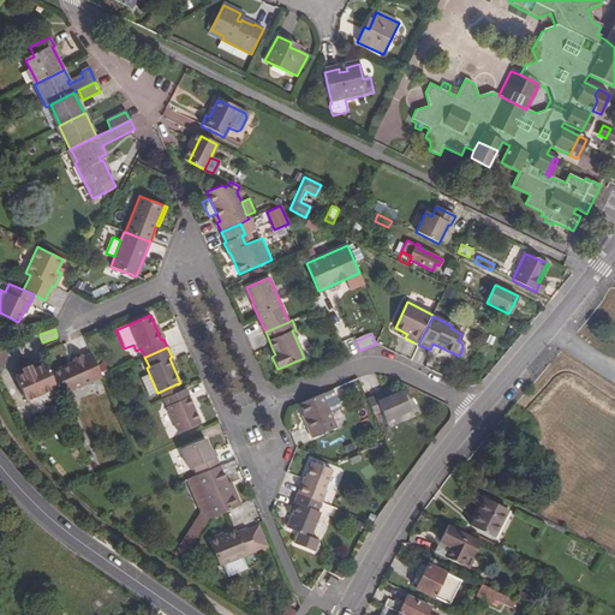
[(55,387),(59,395),(101,377),(91,354),(83,358),(82,356),(73,359),(73,362),(49,372),(55,387)]
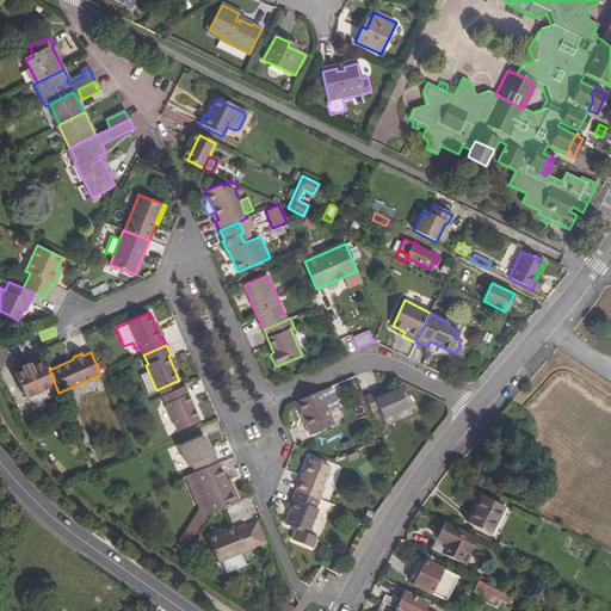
[(14,374),(25,399),(55,384),(49,370),(44,360),(30,366),(29,363),(22,365),(24,370),(14,374)]
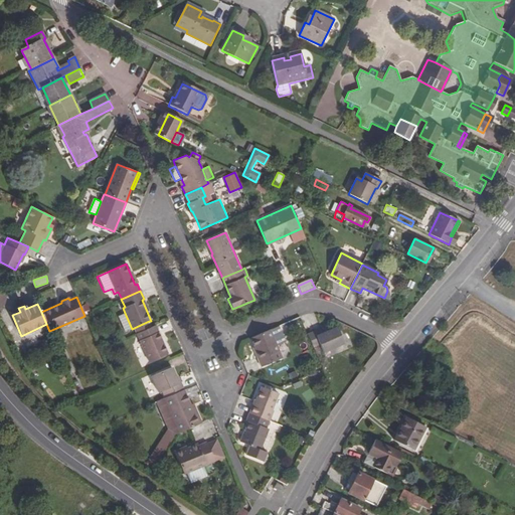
[(126,332),(132,329),(125,313),(119,316),(126,332)]
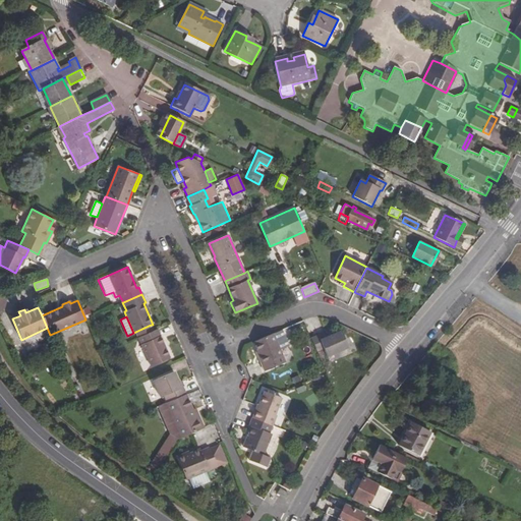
[(135,332),(138,338),(154,331),(151,325),(135,332)]
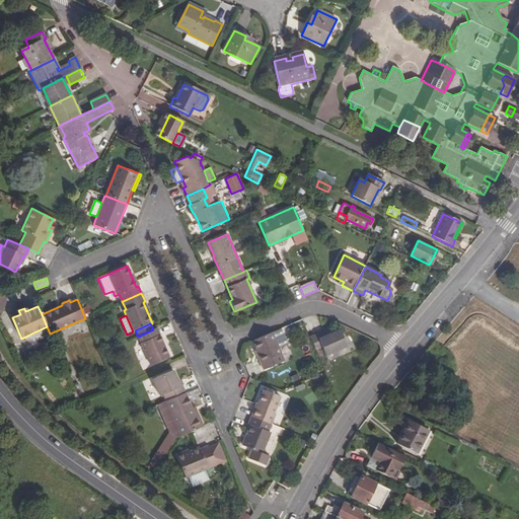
[(138,337),(150,365),(169,357),(156,328),(153,329),(138,337)]
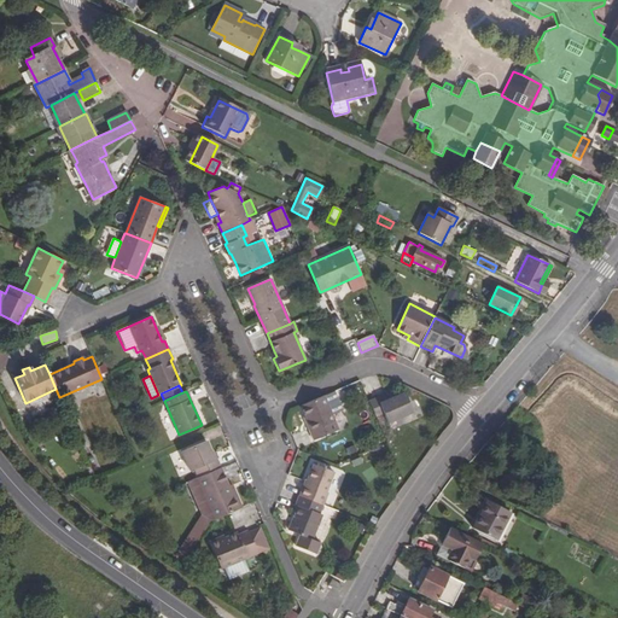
[(324,396),(332,415),(342,410),(333,391),(324,396)]
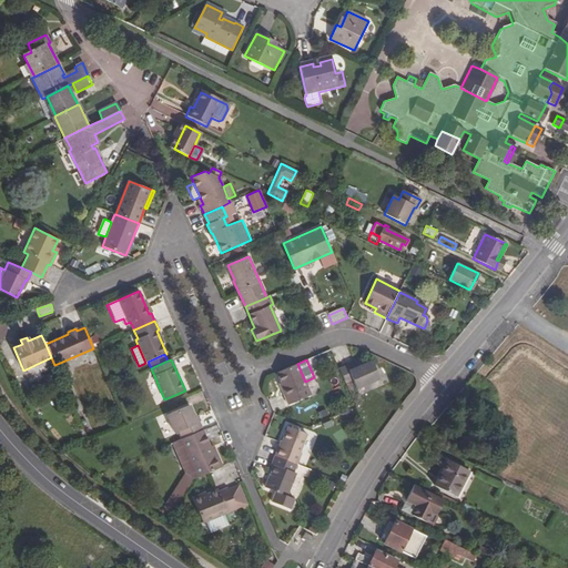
[(346,369),(355,391),(379,381),(372,363),(363,366),(357,368),(356,365),(346,369)]
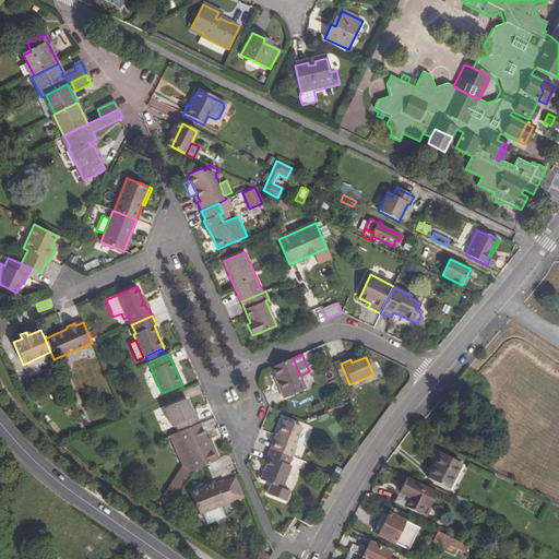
[(300,376),(293,358),(272,367),(282,389),(280,390),(283,399),(306,389),(300,376)]
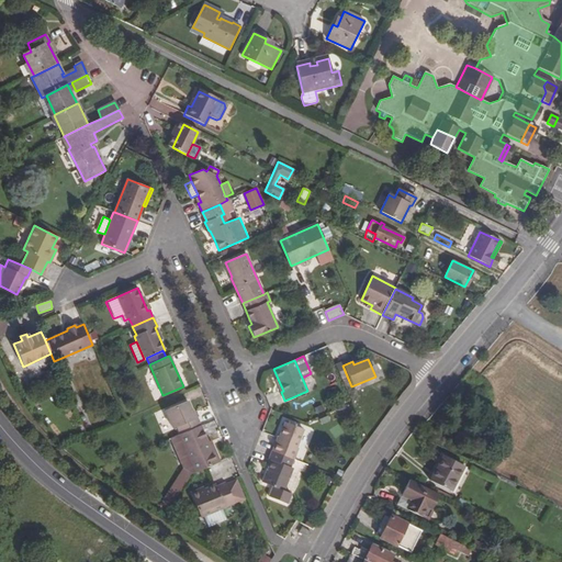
[(177,426),(181,434),(200,426),(197,417),(194,418),(187,401),(166,411),(173,428),(177,426)]
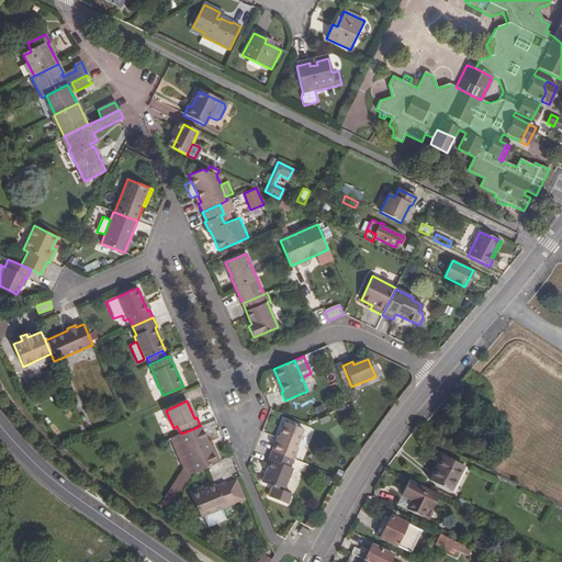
[(293,460),(298,448),(296,448),(303,429),(285,422),(277,442),(276,441),(272,451),(293,460)]
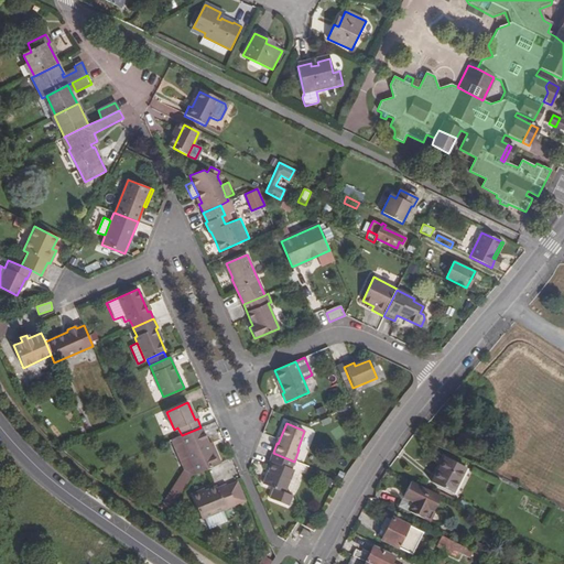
[(180,436),(196,474),(220,464),(214,448),(210,449),(209,448),(201,427),(182,435),(180,436)]
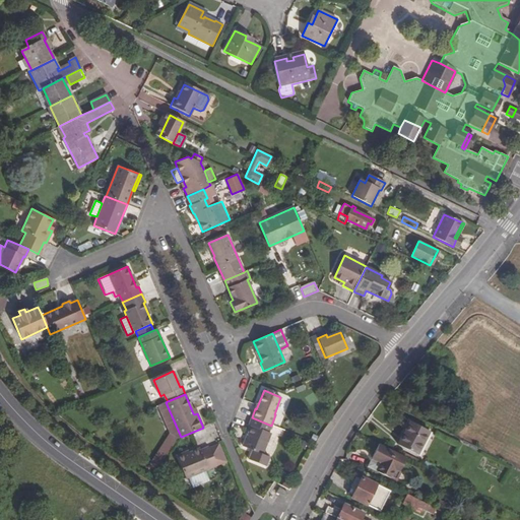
[(181,437),(166,402),(156,406),(170,436),(158,454),(165,458),(178,439),(181,437)]
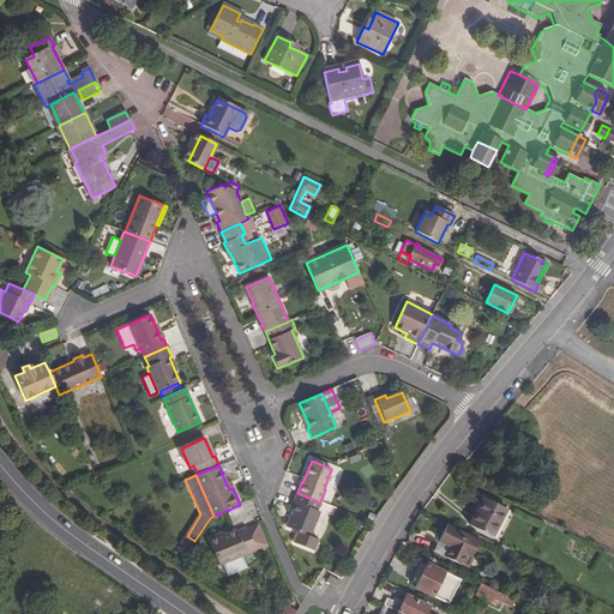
[(319,539),(311,535),(320,511),(317,511),(320,503),(298,493),(294,503),(296,503),(288,525),(299,530),(295,542),(314,549),(319,539)]
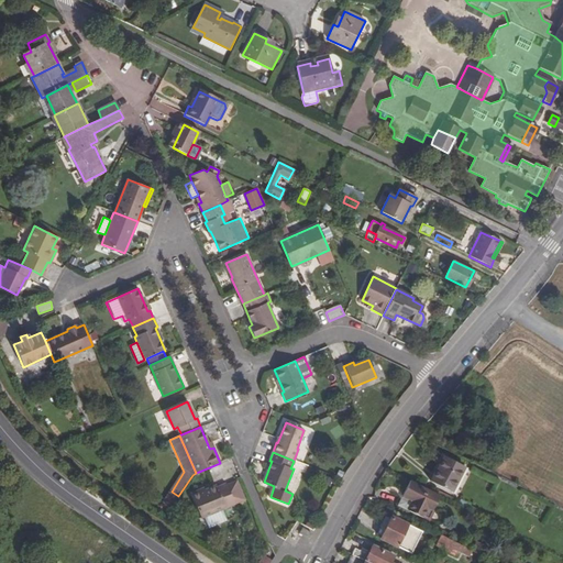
[(431,482),(451,493),(464,467),(444,457),(431,482)]
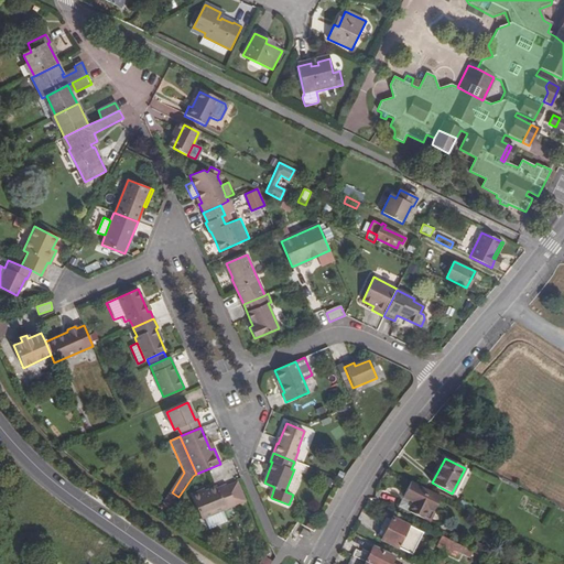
[(227,486),(235,505),(245,501),(236,481),(227,486)]
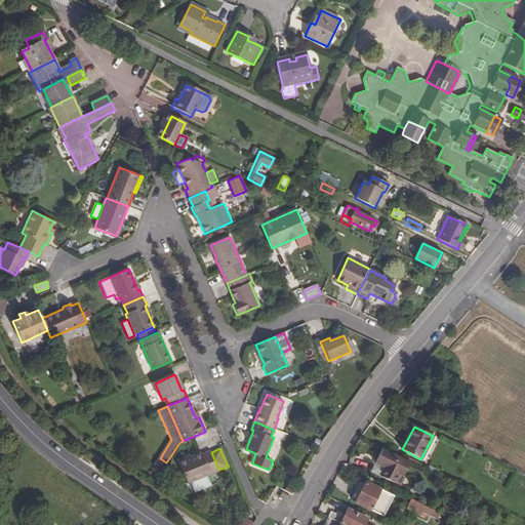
[(395,483),(401,485),(405,478),(404,477),(411,462),(382,448),(371,472),(395,483)]
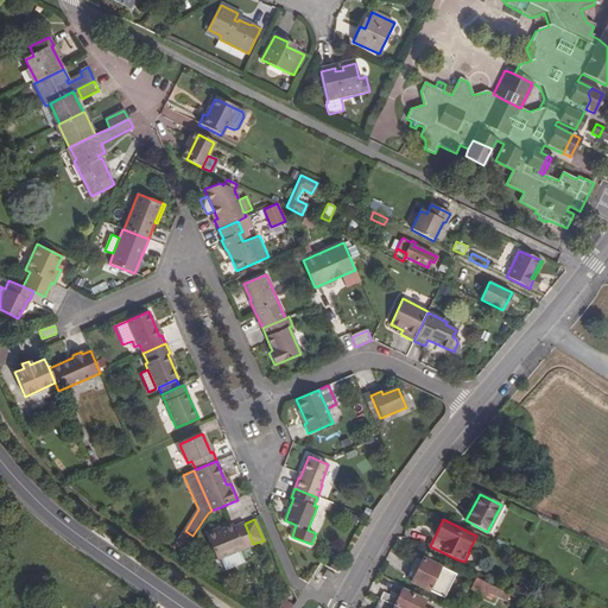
[(207,536),(217,561),(253,544),(245,524),(244,523),(234,527),(233,525),(207,536)]
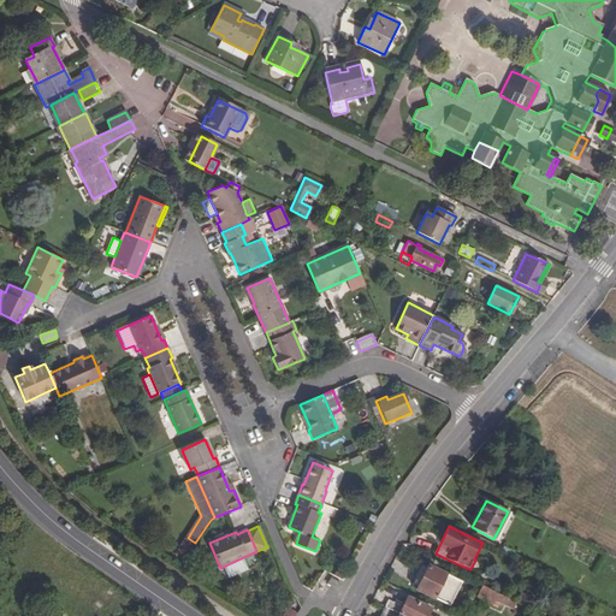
[(187,557),(195,543),(188,538),(178,552),(187,557)]
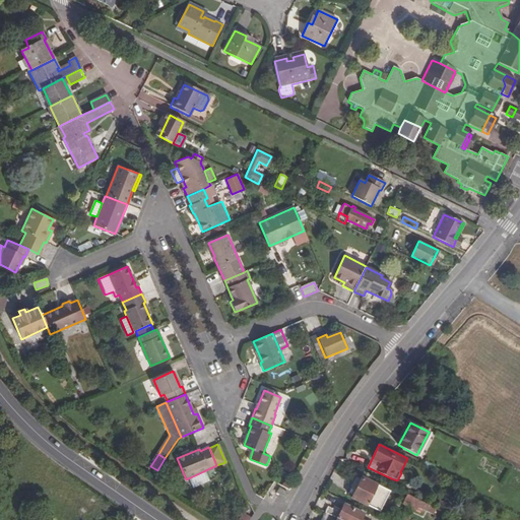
[(351,498),(380,511),(389,492),(362,477),(361,479),(356,477),(353,485),(358,488),(353,496),(351,498)]
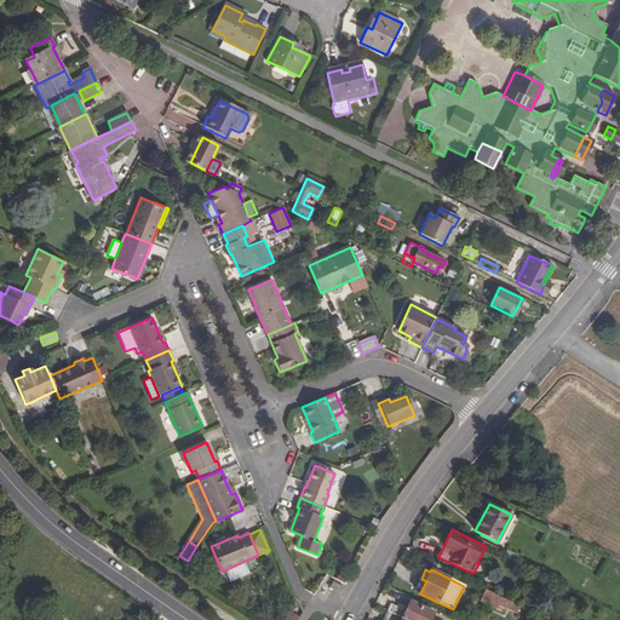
[(415,589),(422,591),(426,581),(422,579),(415,589)]
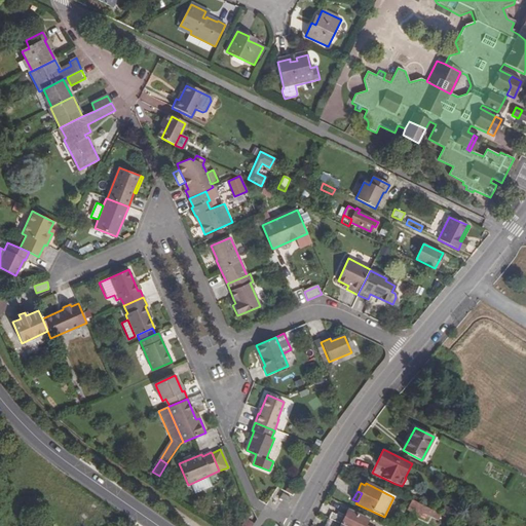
[(426,514),(438,520),(441,514),(413,500),(408,510),(424,518),(426,514)]
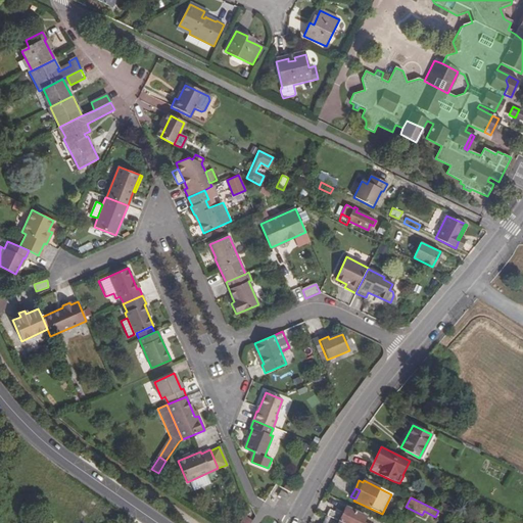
[(442,503),(438,511),(443,514),(447,506),(442,503)]
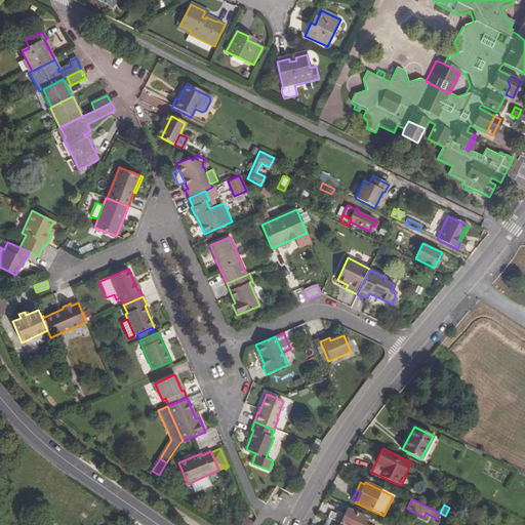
[(445,516),(451,519),(453,515),(455,511),(449,508),(445,516)]
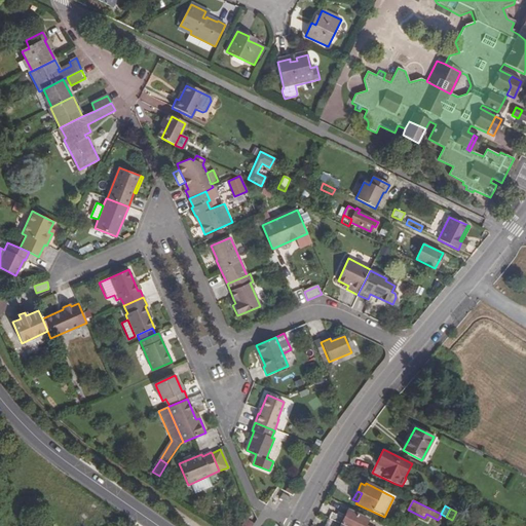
[(344,525),(365,525),(368,520),(348,511),(344,519),(332,512),(329,518),(344,525)]
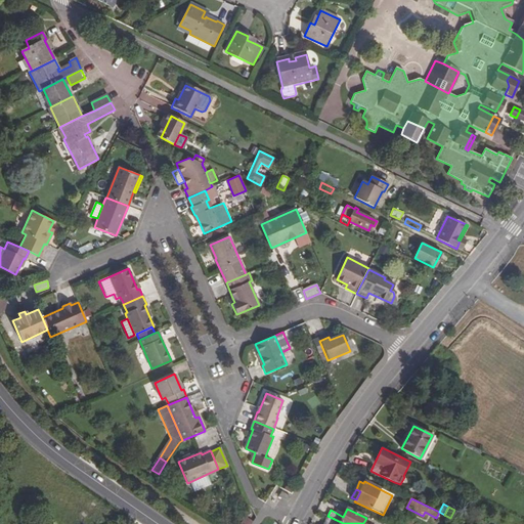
[(452,514),(450,518),(463,523),(465,519),(452,514)]
